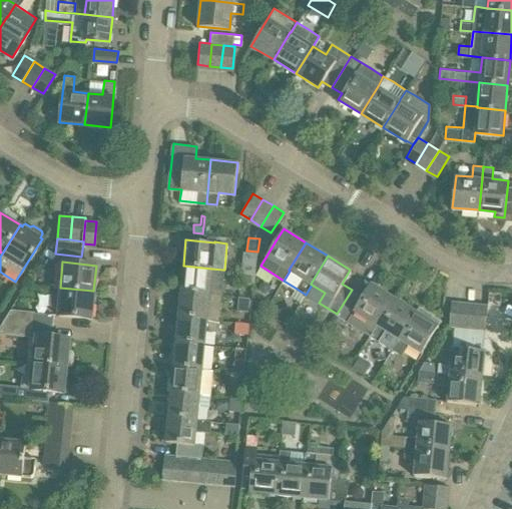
[(209,294),(221,295),(224,270),(222,270),(211,269),(183,266),(180,291),(209,294)]
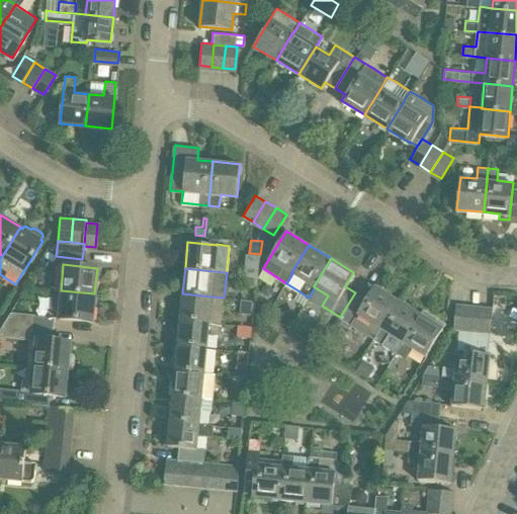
[(234,273),(233,281),(243,282),(244,274),(234,273)]
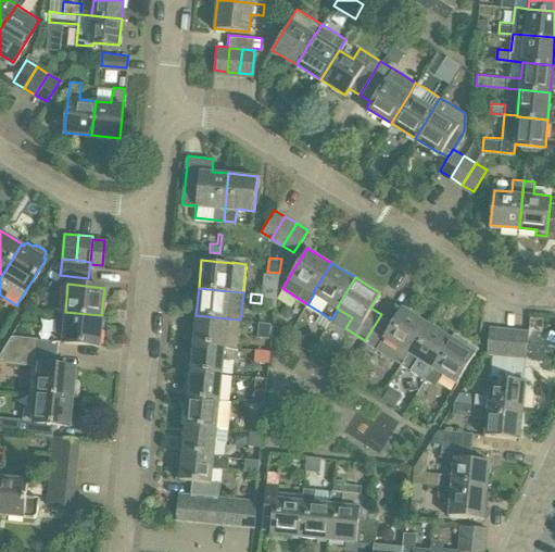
[(277,296),(263,295),(262,305),(276,308),(277,296)]
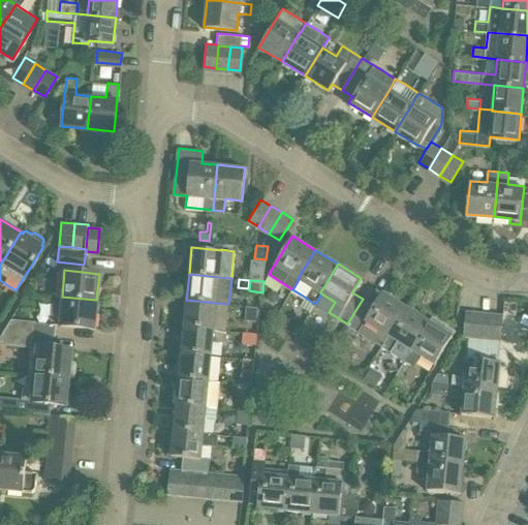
[(389,334),(405,306),(381,291),(373,305),(363,299),(347,323),(381,344),(387,334),(389,334)]
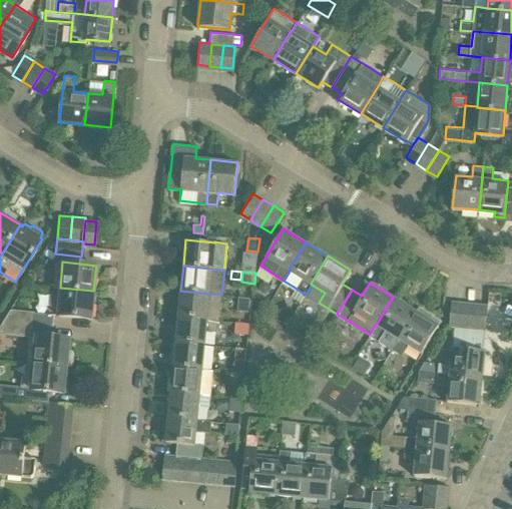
[(93,291),(60,288),(57,313),(90,316),(93,291)]
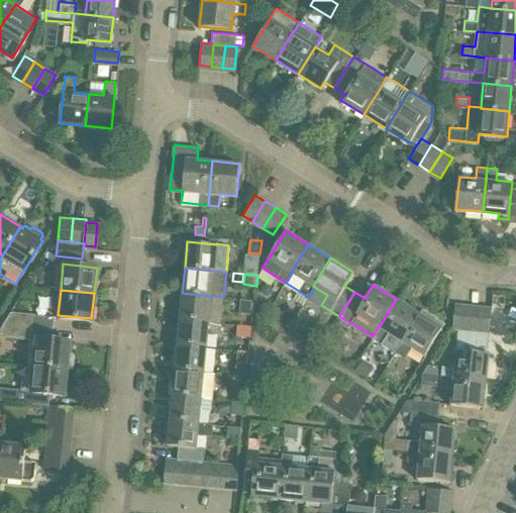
[(179,318),(220,322),(223,297),(211,296),(182,293),(179,318)]
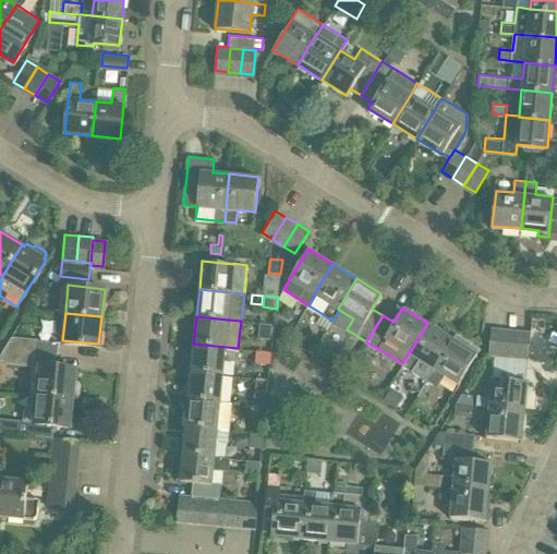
[(273,324),(259,323),(258,336),(270,337),(273,324)]
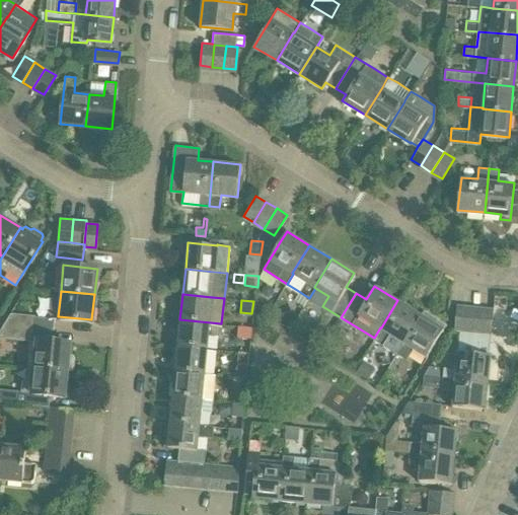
[(380,327),(374,338),(383,344),(389,334),(402,342),(403,342),(421,314),(420,314),(397,300),(381,327),(380,327)]
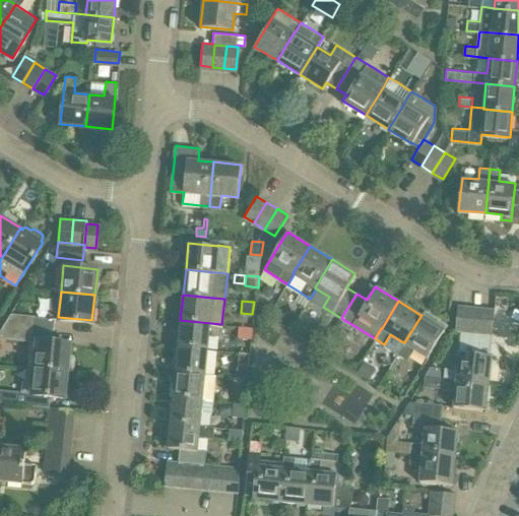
[(458,304),(455,328),(461,329),(467,329),(470,305),(458,304)]
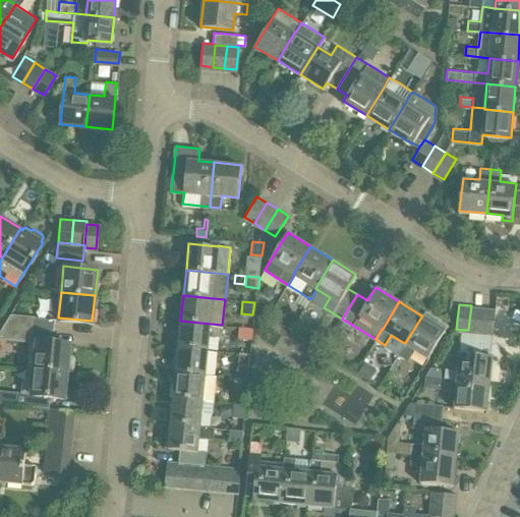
[(468,330),(480,332),(483,307),(471,305),(468,330)]
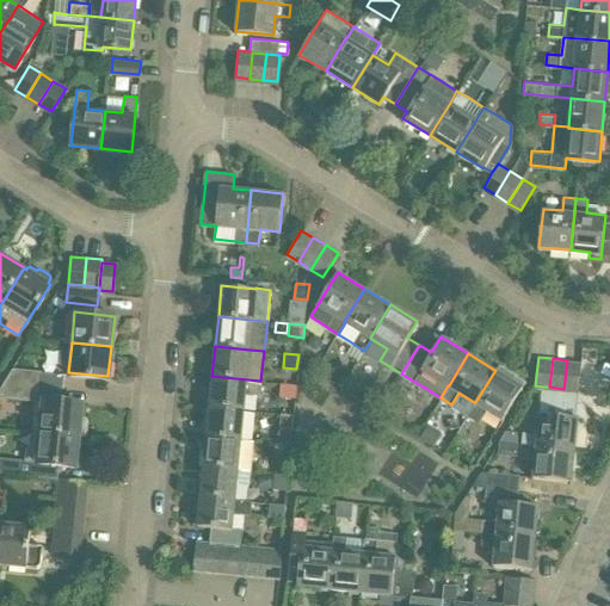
[(578,390),(581,362),(567,360),(564,389),(568,389),(571,389),(571,390),(578,390)]
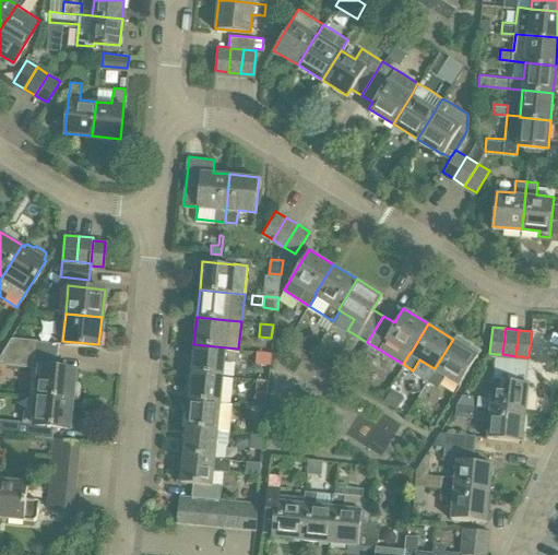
[(456,333),(452,339),(453,339),(435,368),(434,368),(427,379),(437,386),(444,375),(459,384),(481,349),(456,333)]
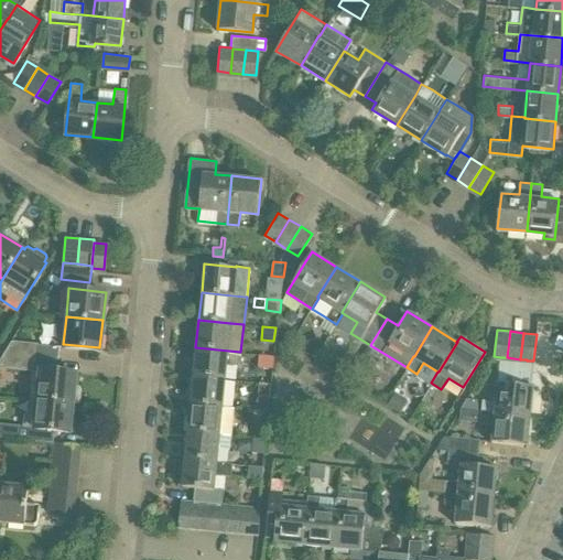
[(11,338),(3,352),(35,355),(57,357),(60,343),(11,338)]
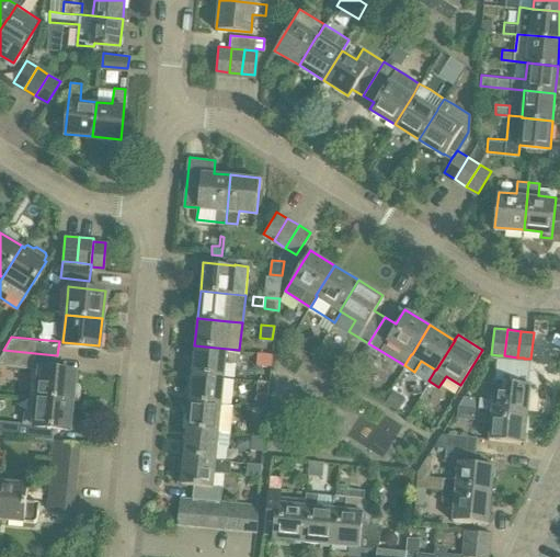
[(192,373),(224,376),(225,362),(238,363),(239,350),(194,345),(192,373)]
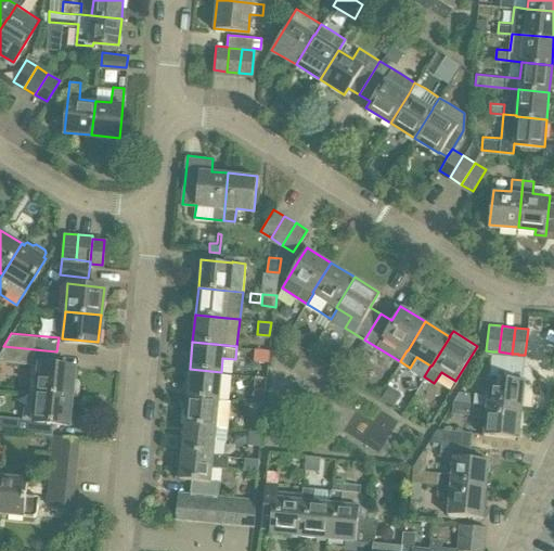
[(35,349),(3,346),(0,351),(0,359),(34,363),(35,349)]
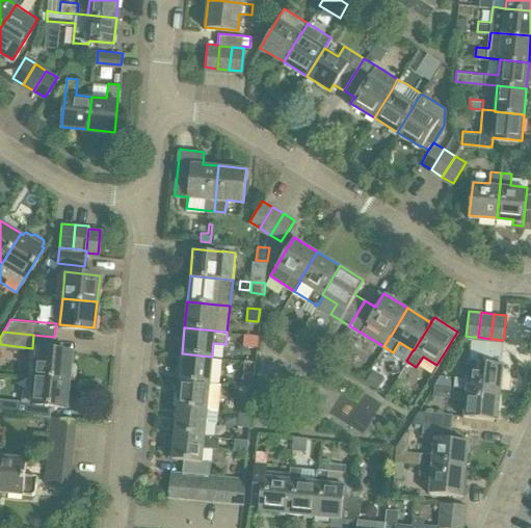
[(258,335),(244,334),(243,344),(257,346),(258,335)]
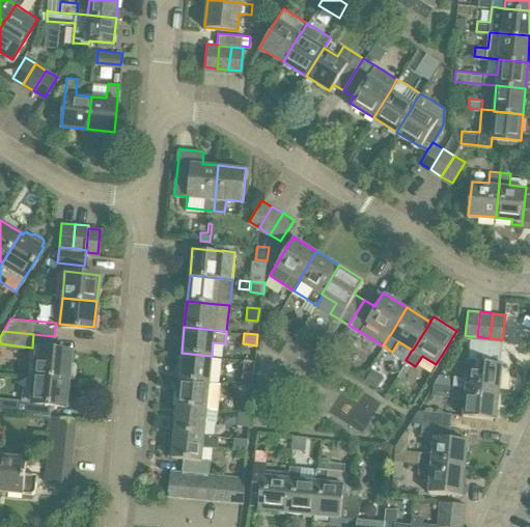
[(470,348),(468,360),(467,376),(453,375),(452,385),(499,390),(501,363),(499,363),(501,352),(494,351),(496,339),(496,338),(494,338),(490,338),(477,336),(471,336),(470,348)]
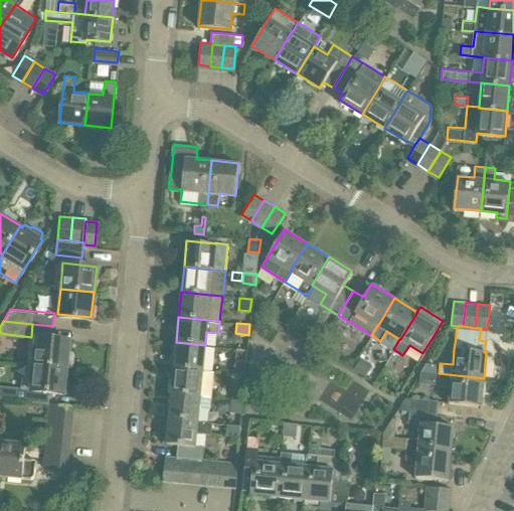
[(68,340),(35,337),(34,350),(28,349),(26,363),(32,363),(65,366),(69,367),(71,365),(73,353),(70,351),(67,350),(68,340)]
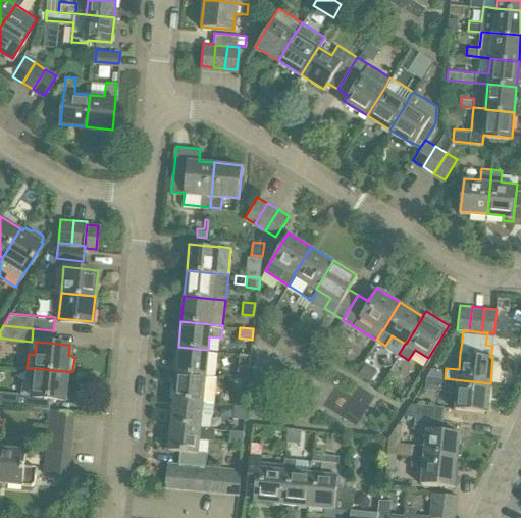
[(208,350),(178,347),(175,372),(205,375),(208,350)]
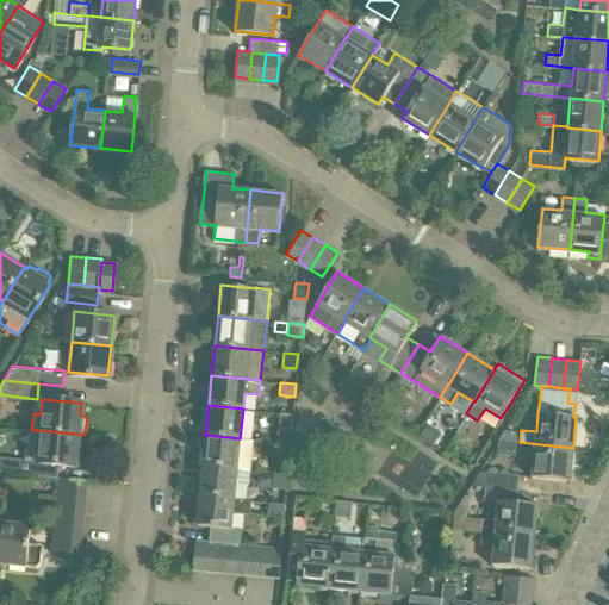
[(292,413),(280,412),(279,428),(291,429),(292,413)]
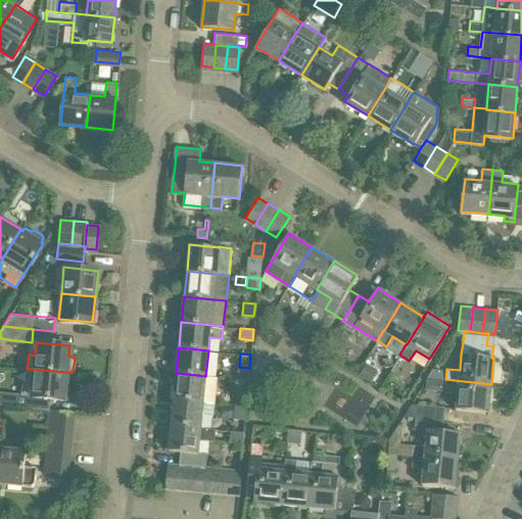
[(365,362),(359,372),(370,379),(376,368),(365,362)]
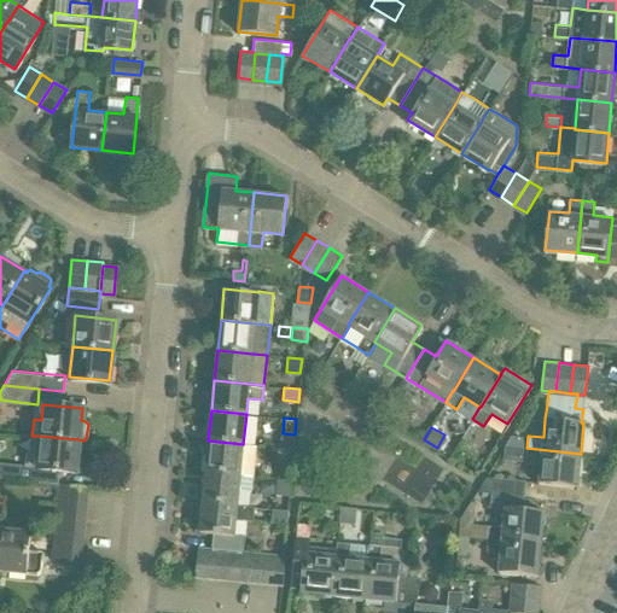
[(31,436),(30,453),(25,453),(24,465),(0,461),(0,476),(30,479),(29,480),(59,483),(60,468),(75,471),(79,439),(39,436),(31,436)]
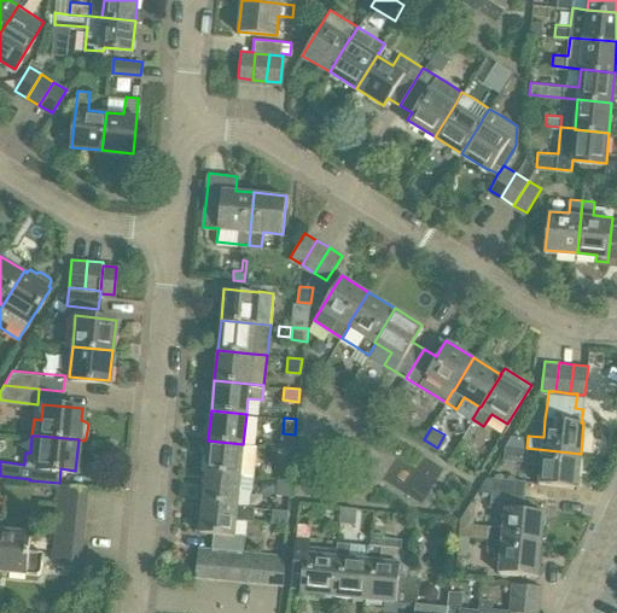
[(250,476),(252,456),(254,445),(243,444),(208,441),(205,472),(250,477),(250,476)]
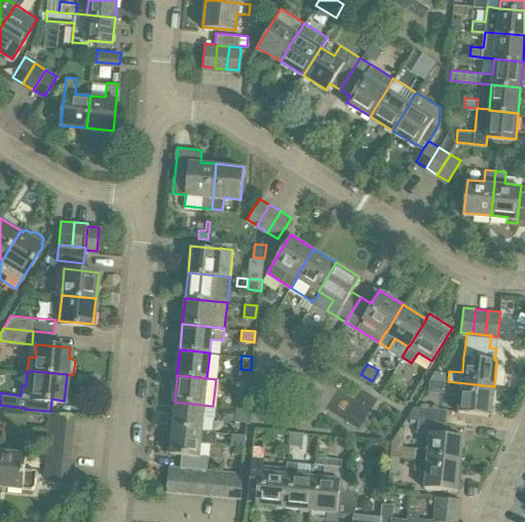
[(250,382),(236,381),(235,393),(249,394),(250,382)]
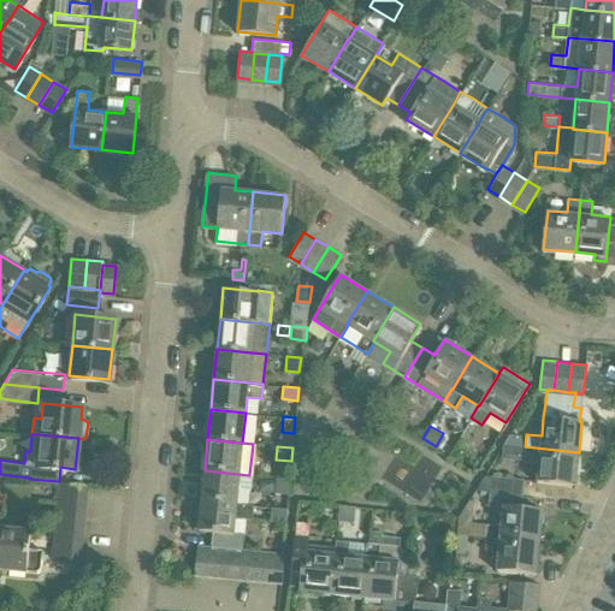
[(537,480),(575,484),(579,452),(525,446),(524,460),(538,462),(537,480)]
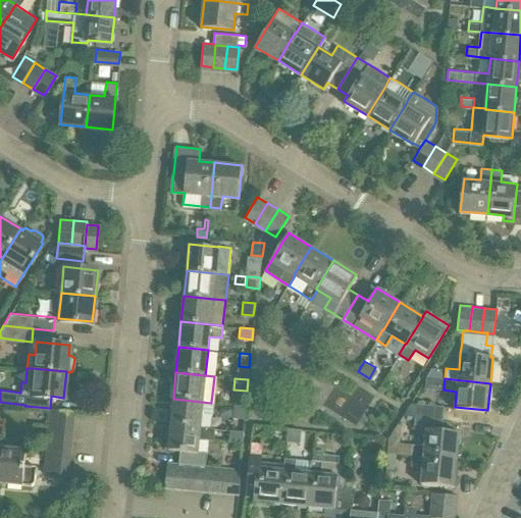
[(201,426),(201,421),(202,411),(211,411),(211,403),(173,399),(170,421),(170,423),(201,426)]
